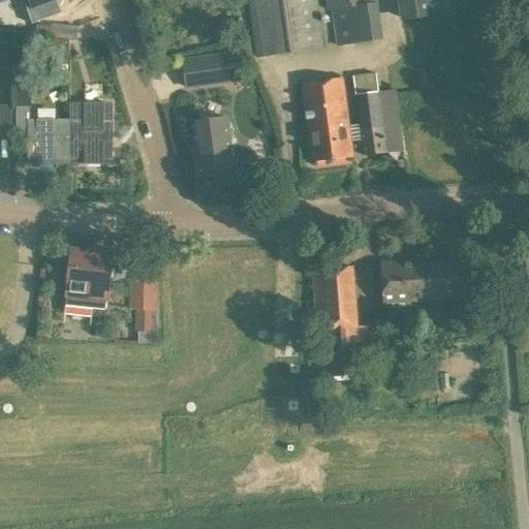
[(27,0),(34,21),(59,12),(55,0),(27,0)]
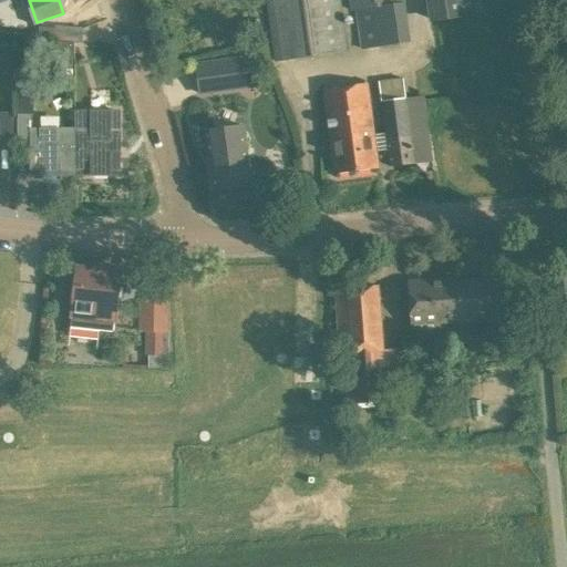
[(338,0),(266,0),(276,62),(346,52),(338,0)]
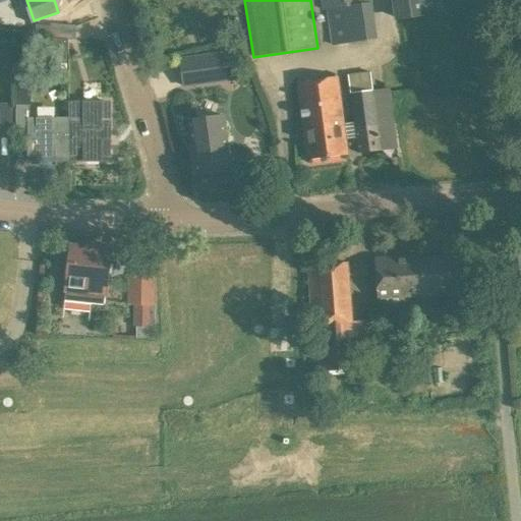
[(327,9),(333,48),(374,42),(368,3),(367,0),(322,0),(323,9),(327,9)]
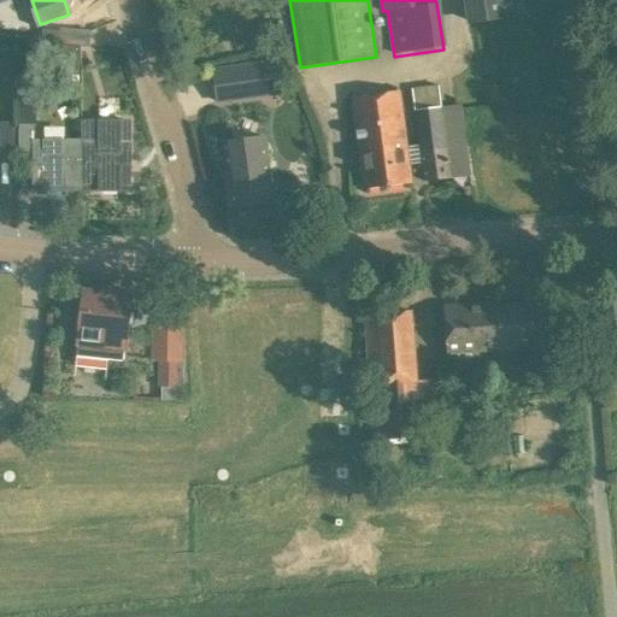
[(521,0),(465,0),(468,22),(523,16),(521,0)]
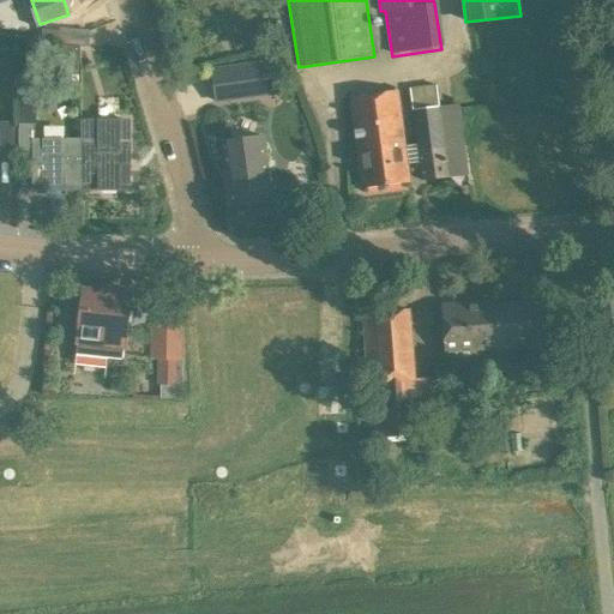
[(280,24),(266,28),(271,44),(284,41),(280,24)]
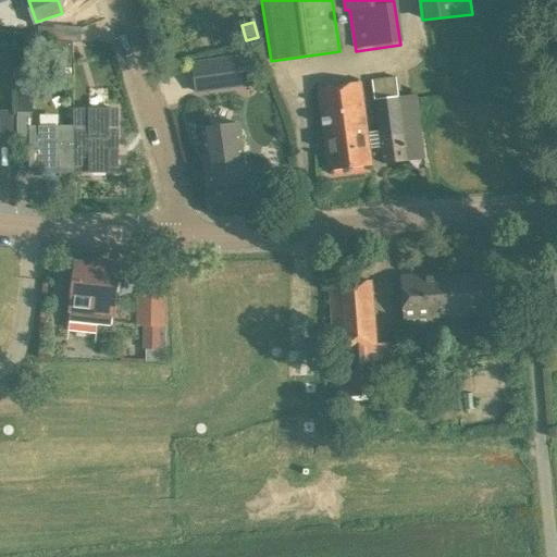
[(52,39),(78,40),(79,27),(53,26),(52,39)]
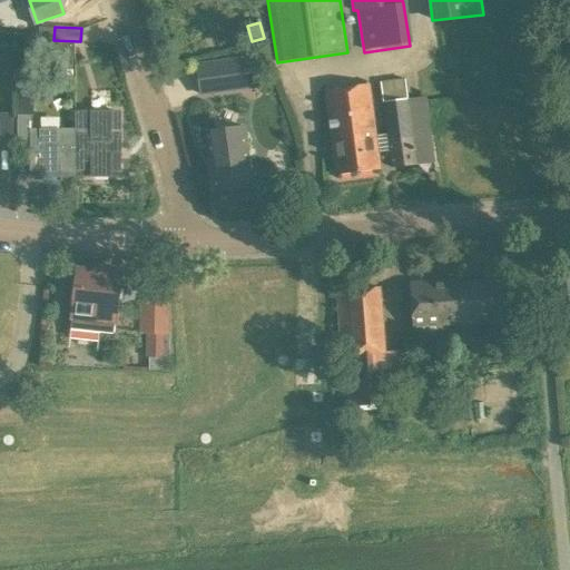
[(247,58),(196,66),(199,94),(251,87),(247,58)]
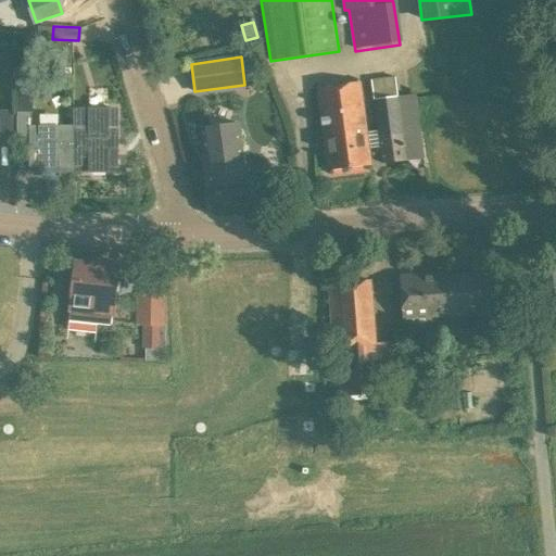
[(370,80),(377,130),(366,133),(359,83),(316,88),(327,171),(370,165),(368,148),(380,147),(382,164),(422,159),(414,95),(396,97),(394,78),(370,80)]
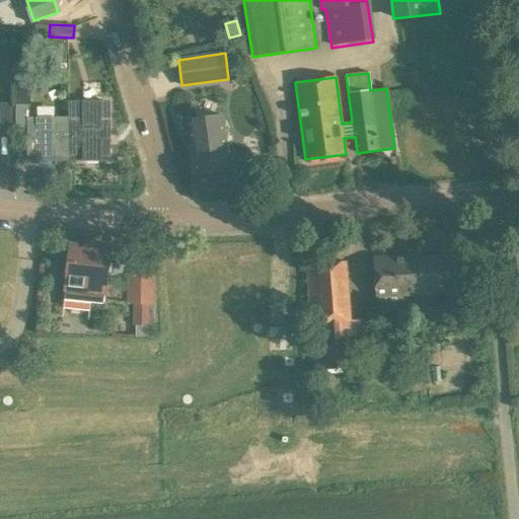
[(68,159),(68,119),(27,119),(27,103),(31,103),(31,85),(16,85),(16,103),(15,103),(15,128),(27,128),(27,160),(68,159)]
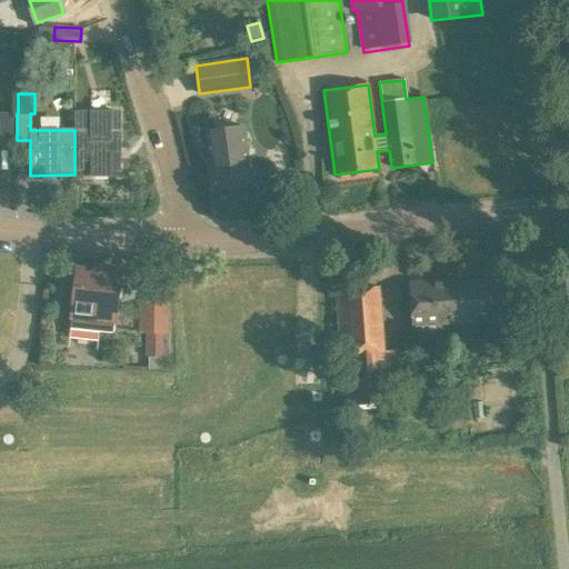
[(0,140),(11,141),(11,112),(0,112),(0,140)]
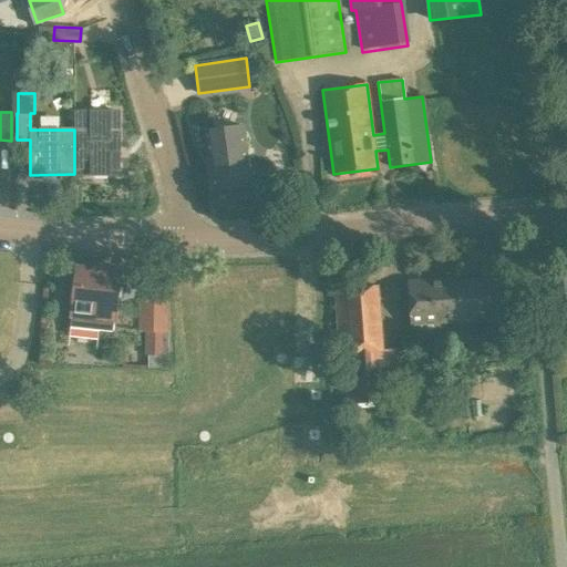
[(107,130),(74,130),(74,174),(119,174),(119,116),(106,116),(107,130)]
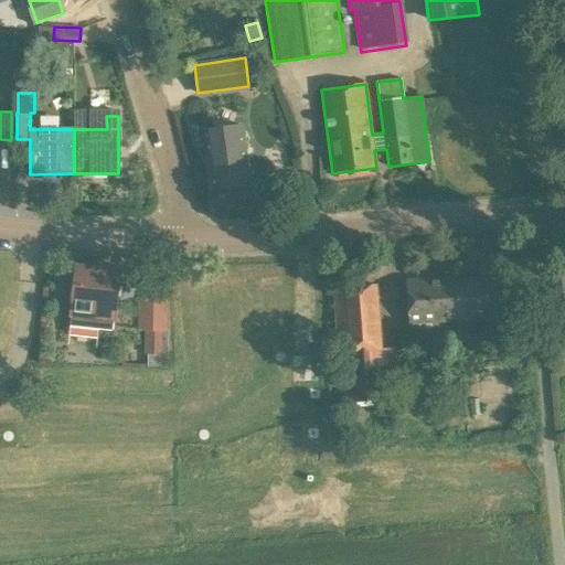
[(203,130),(211,189),(249,184),(241,125),(203,130)]
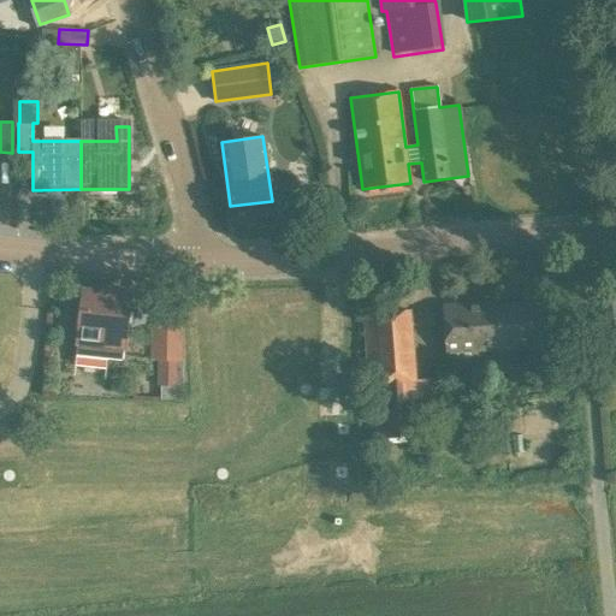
[(81,313),(76,355),(122,361),(126,318),(128,318),(130,292),(105,290),(105,295),(82,292),(80,312),(81,313)]
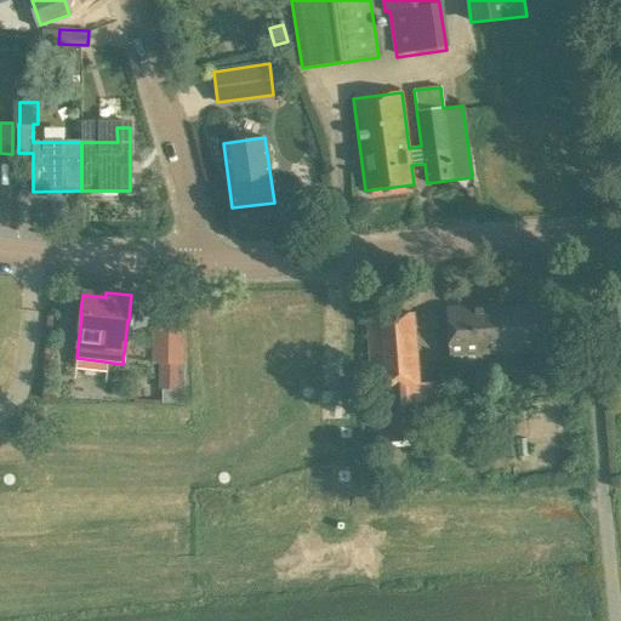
[(445,308),(449,357),(539,349),(536,326),(535,306),(502,308),(501,305),(445,308)]
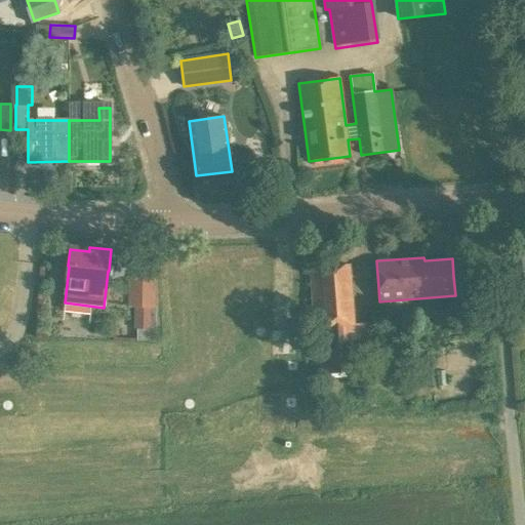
[(348,261),(310,265),(316,371),(353,369),(351,321),(352,321),(348,261)]
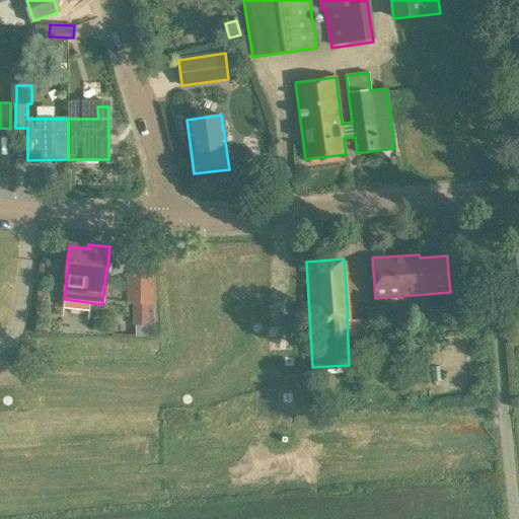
[(128,275),(128,303),(132,304),(132,325),(148,325),(148,304),(152,304),(152,276),(128,275)]
